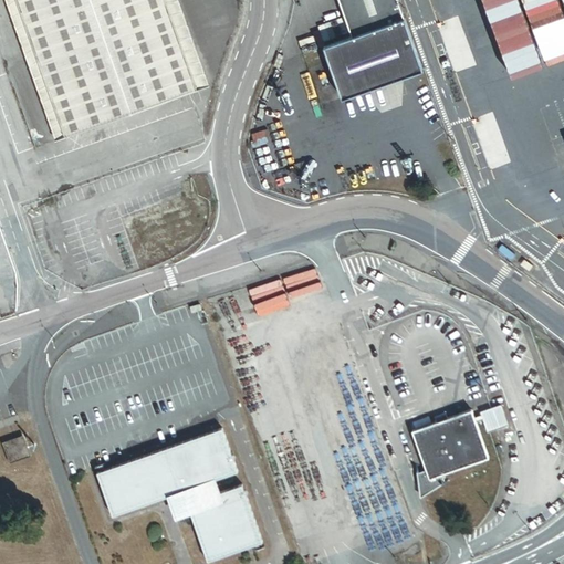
[(197,91),(164,0),(13,0),(63,138),(197,91)]
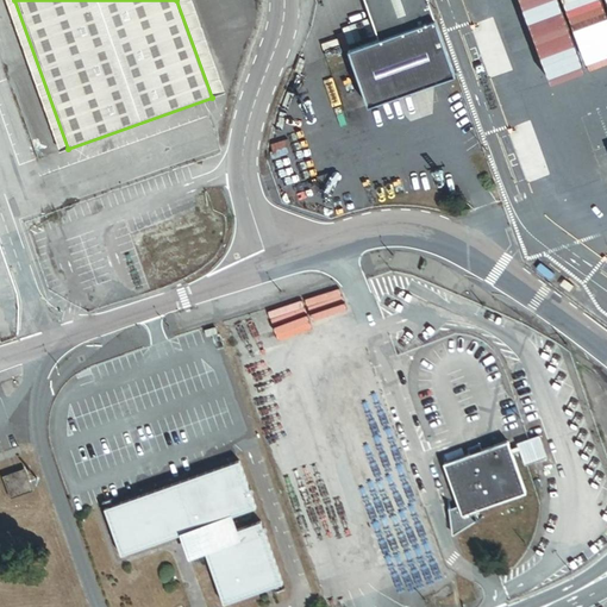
[(360,0),(377,48),(348,58),(367,113),(452,82),(421,0),(360,0)]
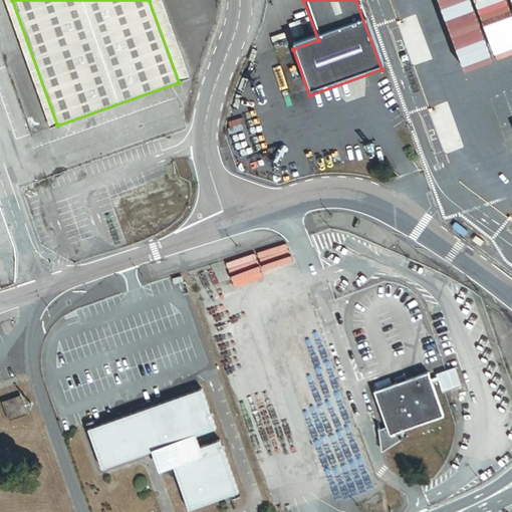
[(385,427),(389,438),(401,433),(442,417),(430,385),(438,381),(442,394),(460,387),(453,367),(435,374),(436,377),(428,380),(426,373),(406,381),(396,386),(371,395),(385,427)]
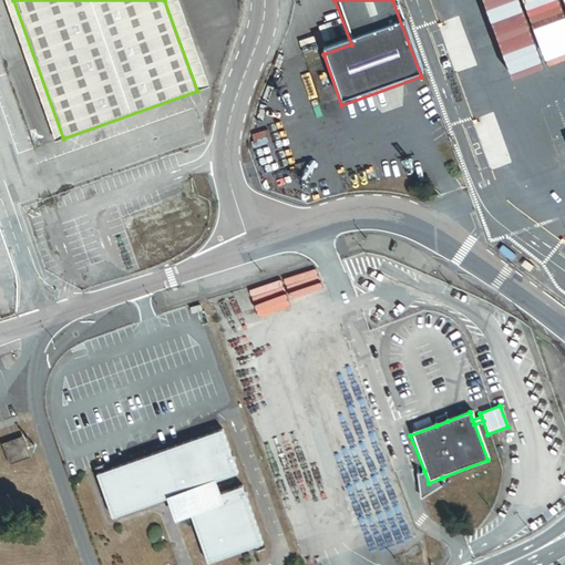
[(434,419),(437,425),(448,421),(444,414),(434,419)]
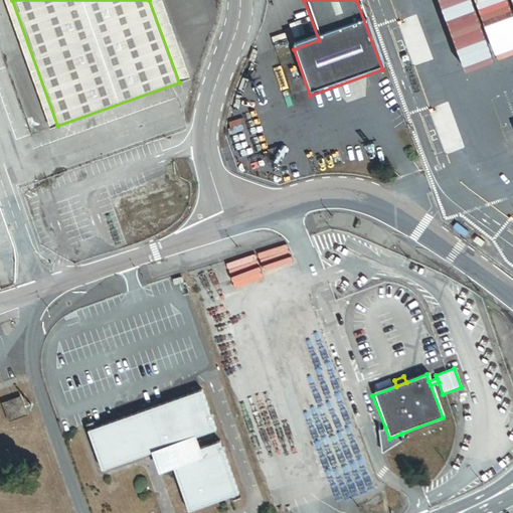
[(202,390),(88,431),(102,471),(152,453),(159,473),(173,468),(188,511),(238,494),(219,442),(200,449),(196,437),(216,430),(202,390)]
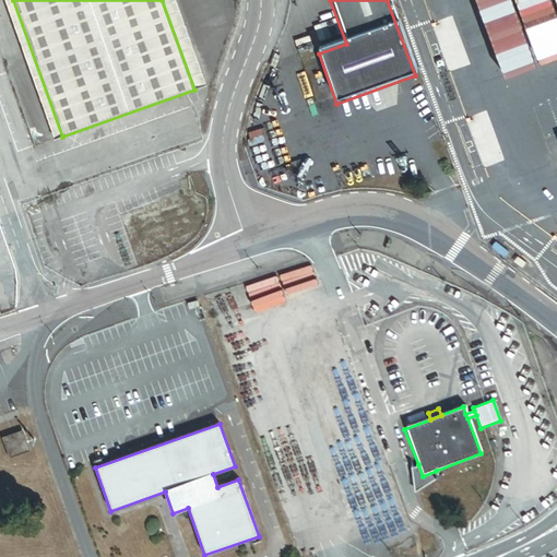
[(30,451),(22,431),(2,439),(10,459),(30,451)]
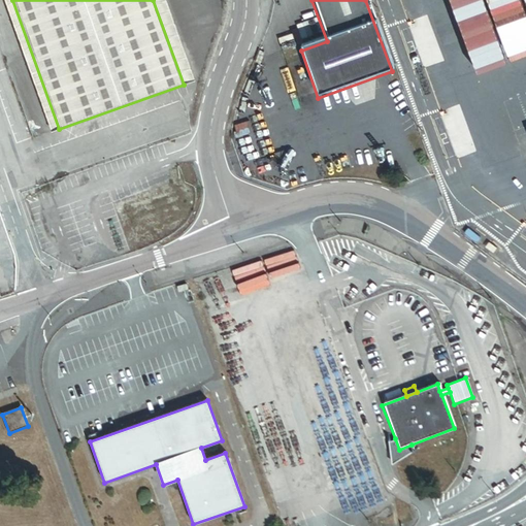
[(399,450),(395,438),(388,440),(391,464),(414,450),(412,445),(399,450)]
